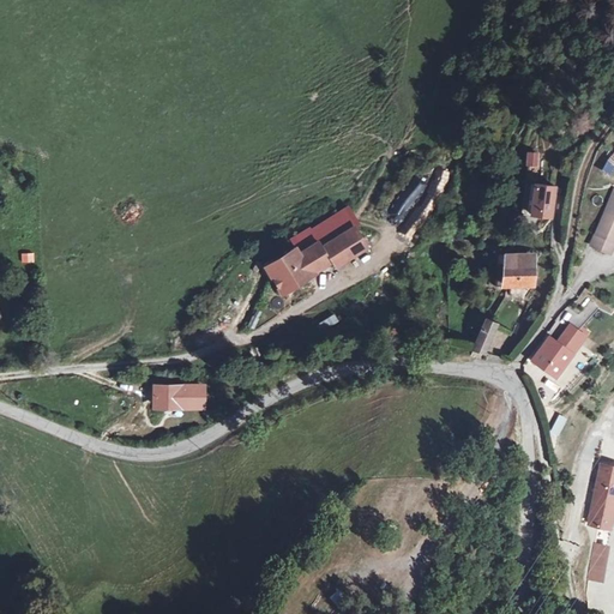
[(539,167),(539,151),(525,151),(525,167),(539,167)]
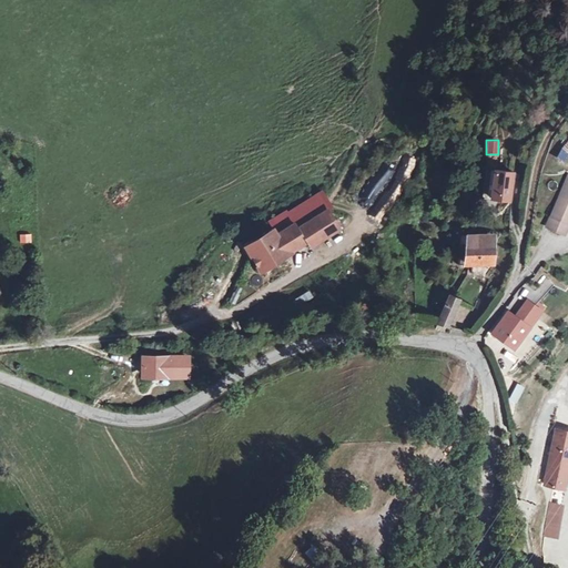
[(567,140),(556,154),(565,162),(567,158),(567,140)]
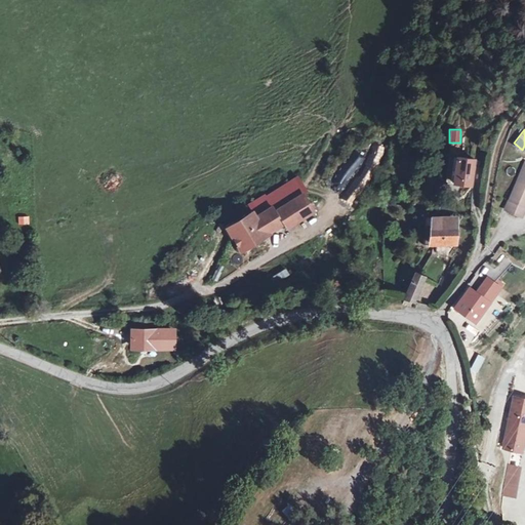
[(369,144),(353,184),(363,189),(380,149),(369,144)]
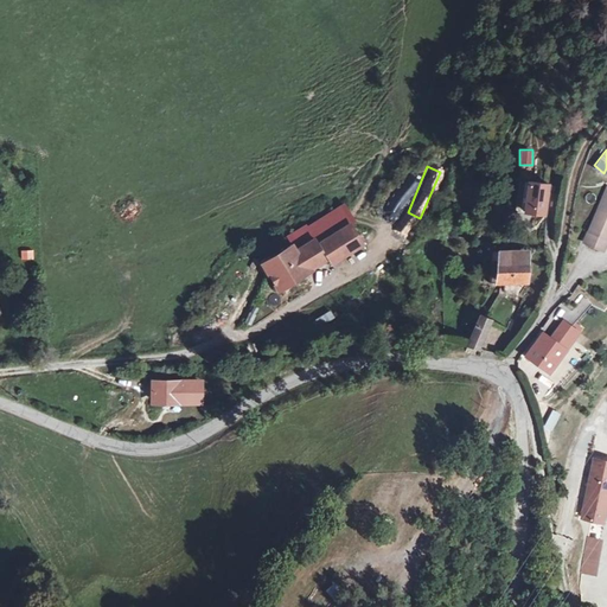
[(547,215),(550,186),(529,184),(525,212),(547,215)]
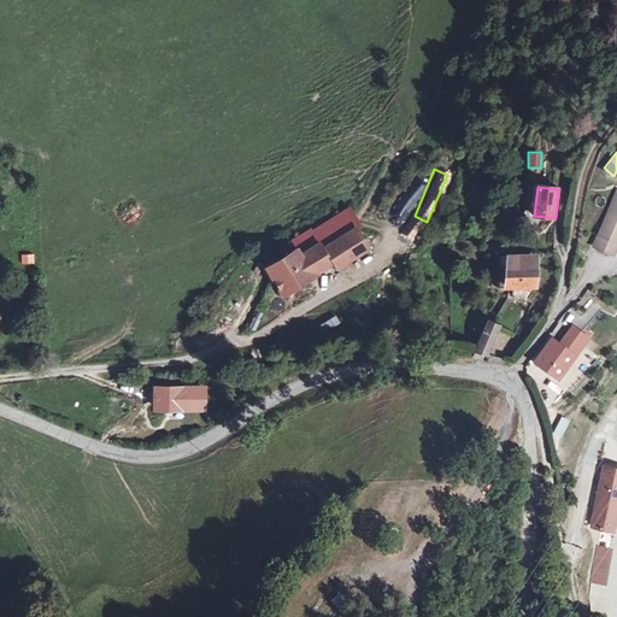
[(415,205),(421,193),(413,189),(407,201),(415,205)]
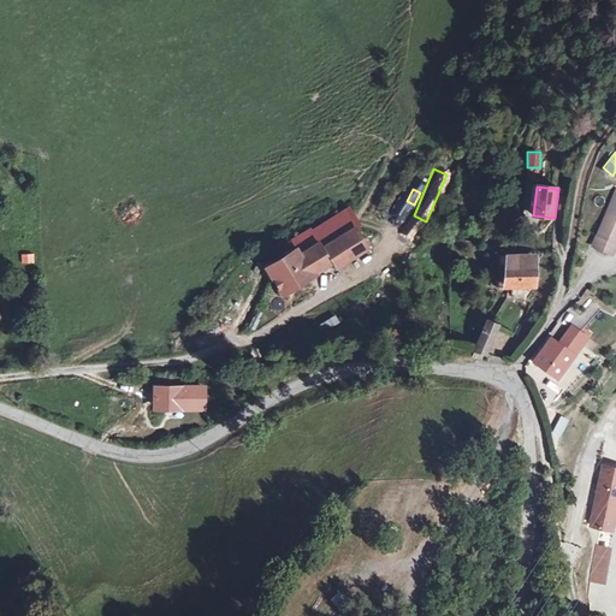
[(615,254),(615,212),(606,236),(609,236),(604,249),(615,254)]
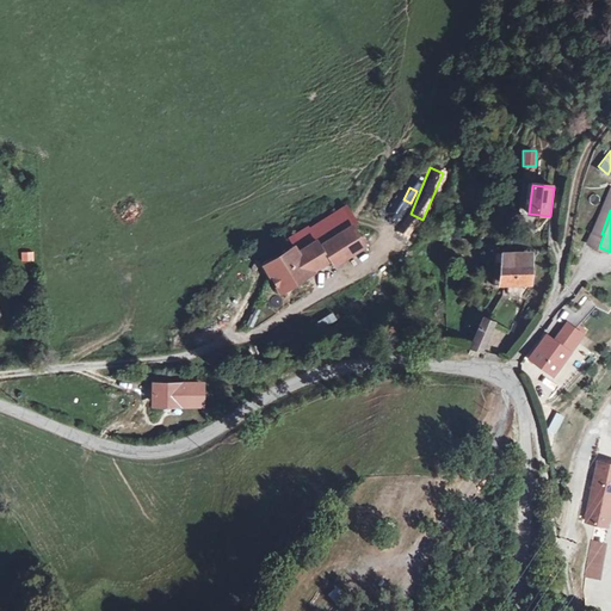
[(351,224),(320,242),(328,255),(332,261),(362,242),(351,224)]
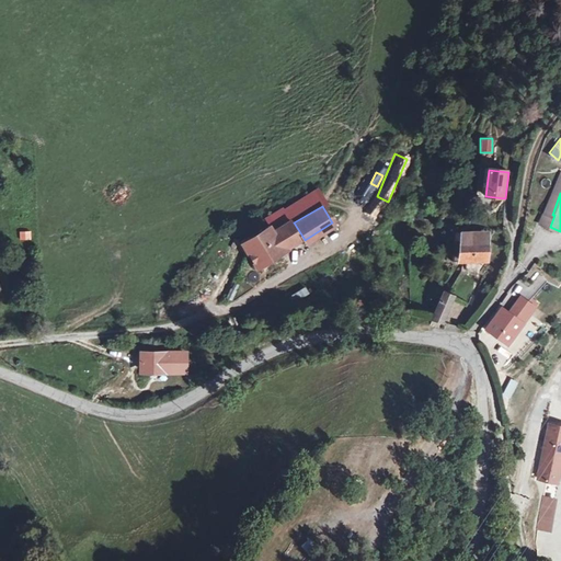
[(282,222),(292,240),(301,235),(294,222),(292,217),(282,222)]
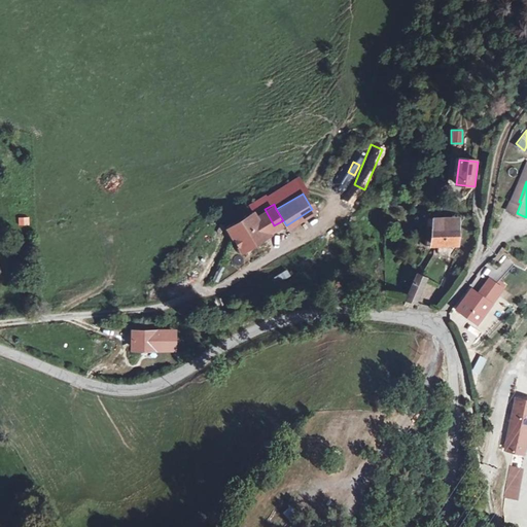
[(265,231),(274,225),(265,209),(255,214),(253,210),(234,220),(238,227),(232,232),(238,243),(249,238),(250,240),(266,232),(265,231)]
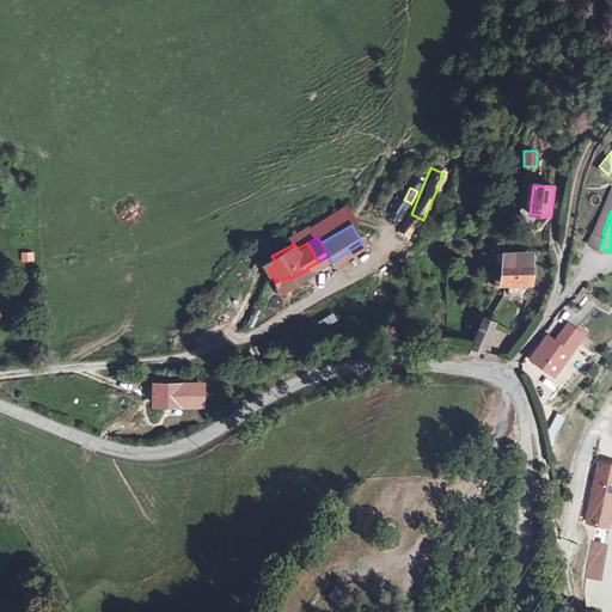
[(22,252),(22,262),(35,262),(34,251),(22,252)]
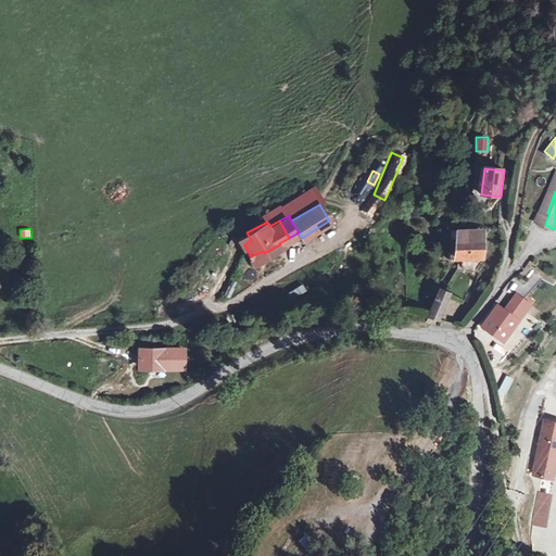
[(471,238),(472,229),(457,228),(456,254),(483,256),(485,239),(471,238)]
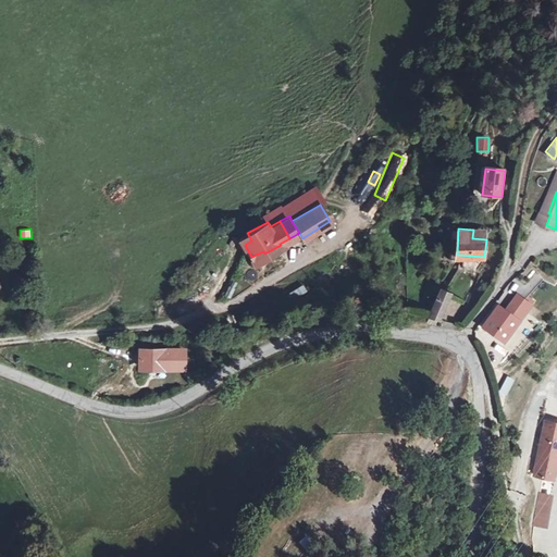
[(487,231),(473,230),(472,238),(486,239),(487,231)]
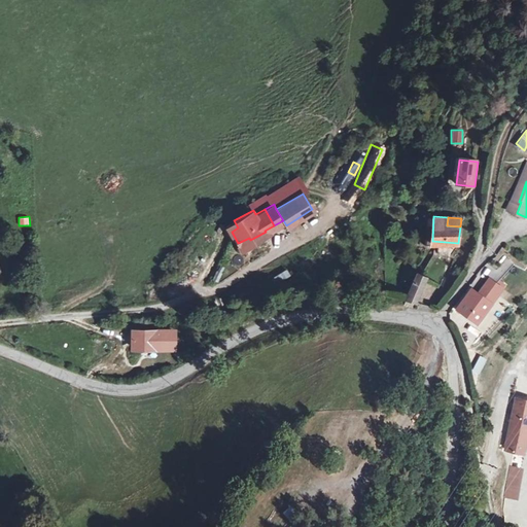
[(227,224),(232,232),(238,227),(234,220),(227,224)]
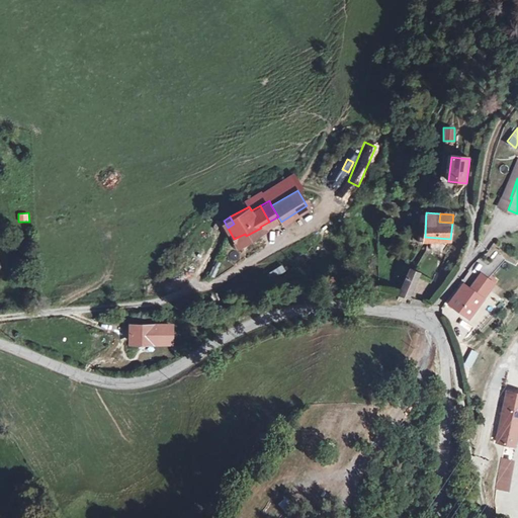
[(62,219),(47,222),(49,228),(64,226),(62,219)]
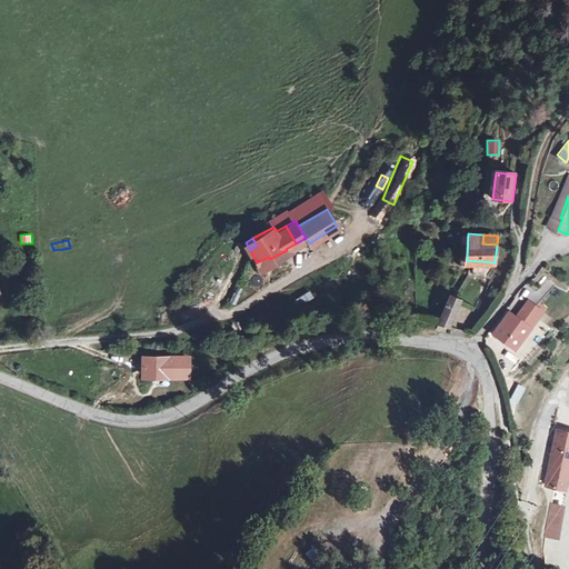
[(53,253),(53,261),(75,260),(73,252),(53,253)]
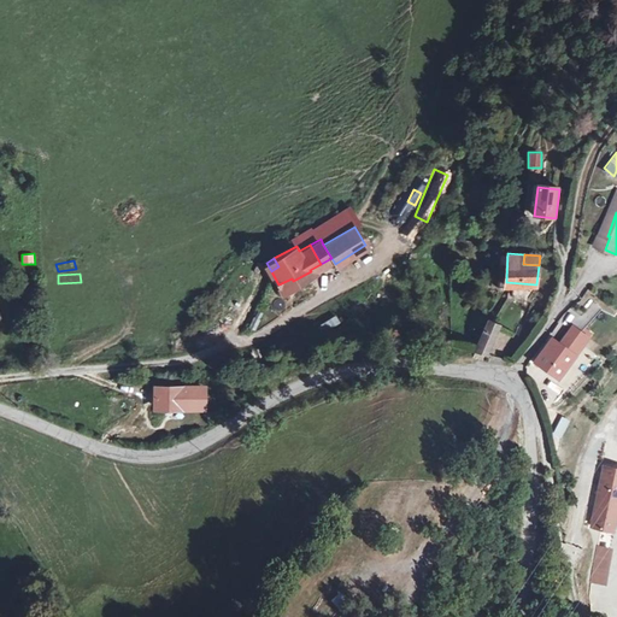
[(281,288),(293,281),(292,278),(278,285),(281,288)]
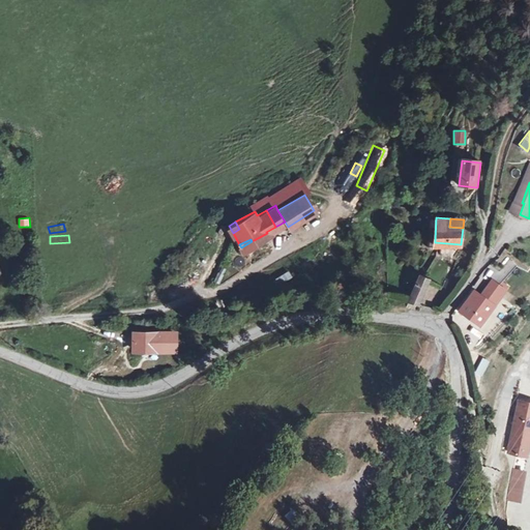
[(277,285),(293,277),(289,270),(274,278),(277,285)]
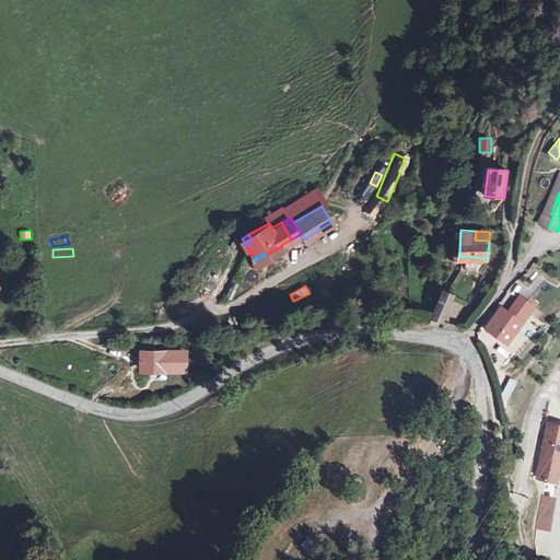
[(433,315),(444,318),(451,300),(440,296),(433,315)]
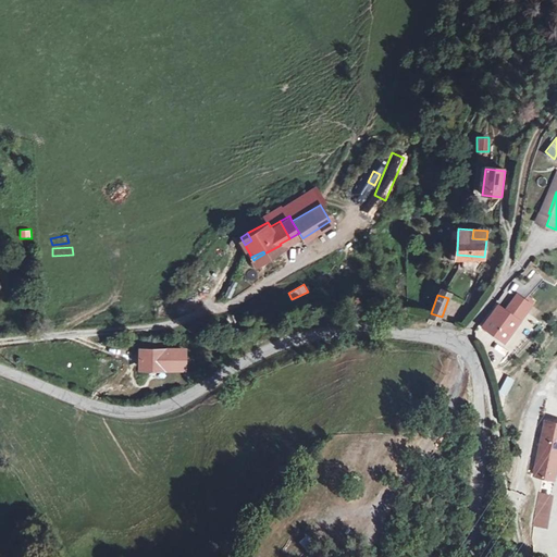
[(516,296),(505,311),(519,321),(530,305),(516,296)]
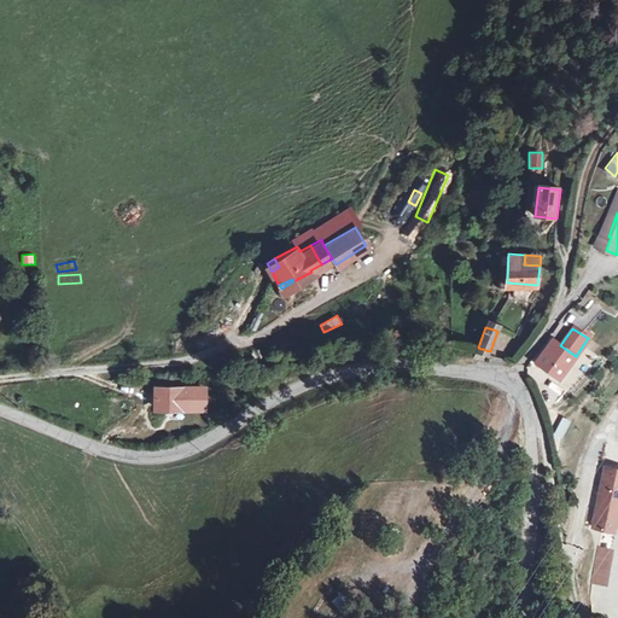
[(576,356),(560,345),(553,340),(536,363),(560,379),(576,356)]
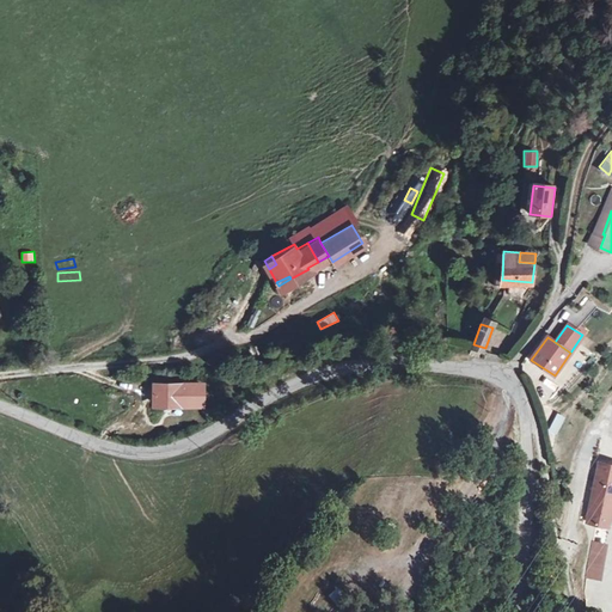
[(176,378),(151,378),(150,397),(175,397),(176,378)]
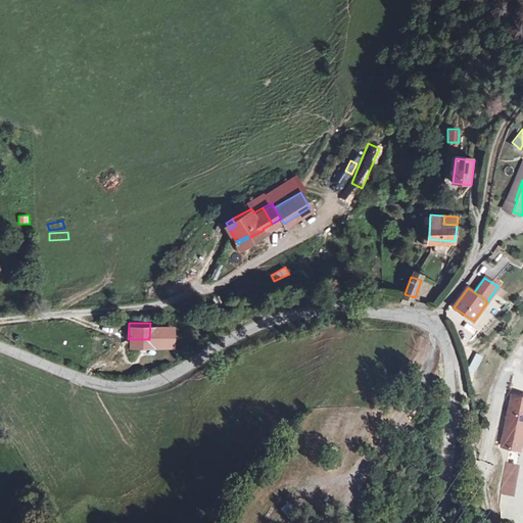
[(475,370),(483,357),(476,352),(469,366),(475,370)]
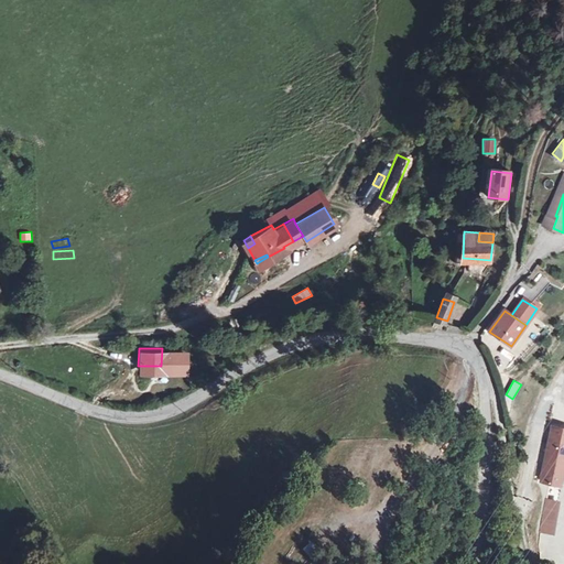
[(563,432),(550,431),(543,475),(563,476),(563,465),(563,432)]
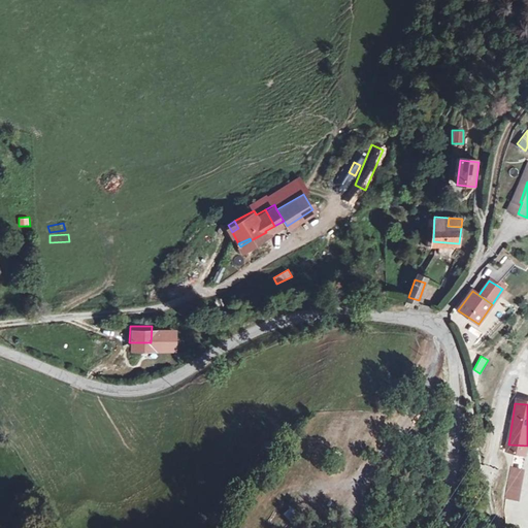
[(512,456),(509,464),(527,468),(527,465),(527,457),(519,457),(512,456)]
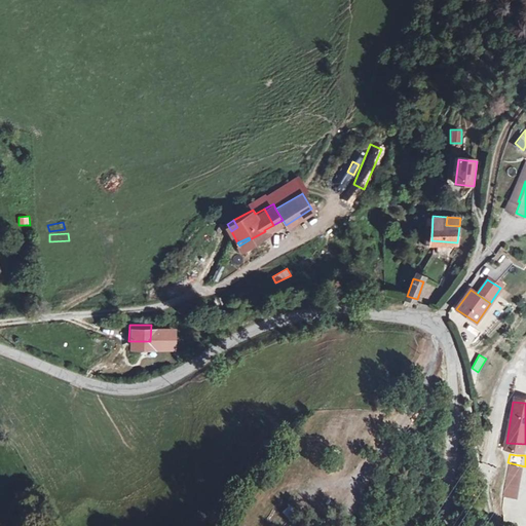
[(524,483),(513,481),(511,496),(522,498),(524,483)]
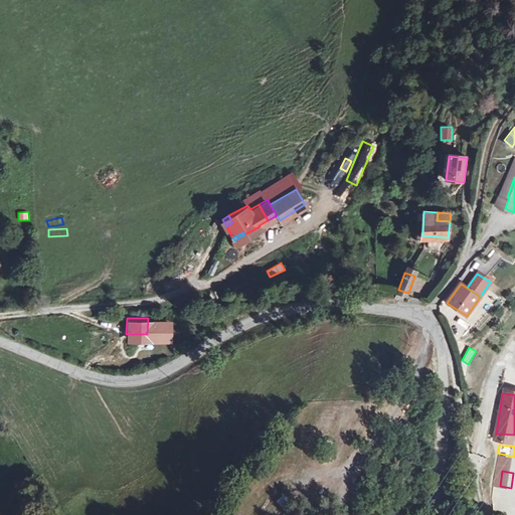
[(283,495),(276,501),(282,508),(289,503),(283,495)]
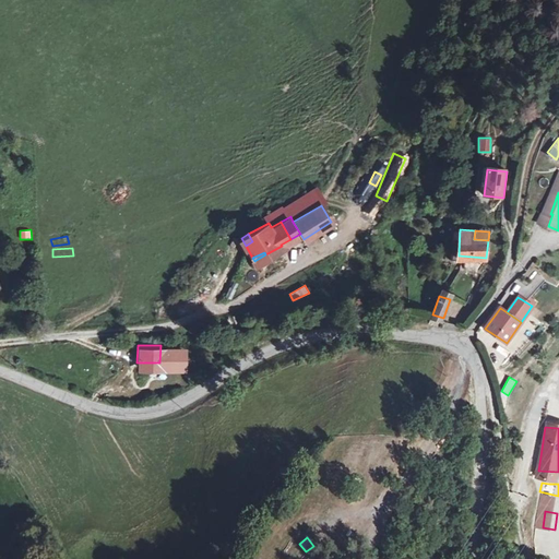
[(286,551),(292,558),(300,550),(295,544),(286,551)]
